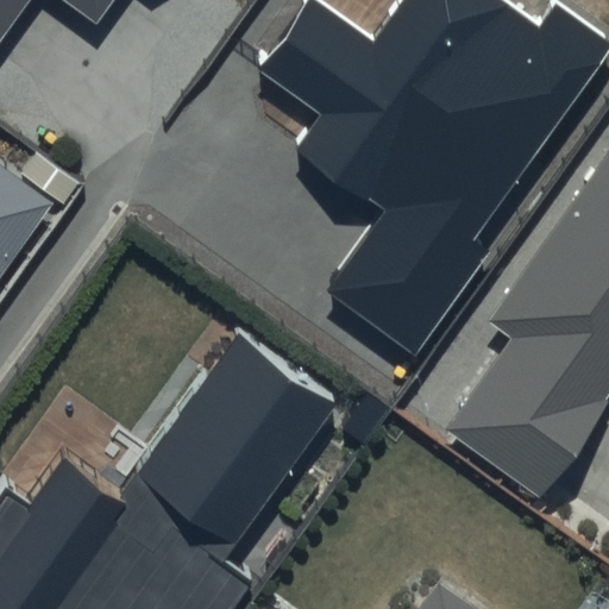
[(0,0),(0,36),(25,0),(71,0),(98,18),(110,0),(0,0)]
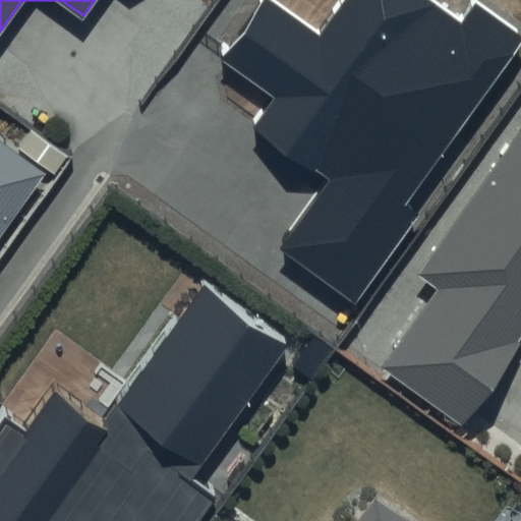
[(462,19),(433,0),(346,0),(321,36),(270,0),(264,0),(222,59),(277,98),(256,127),(329,178),(278,249),(354,303),(416,215),(404,206),(520,41),(520,32),(476,0),(462,19)]
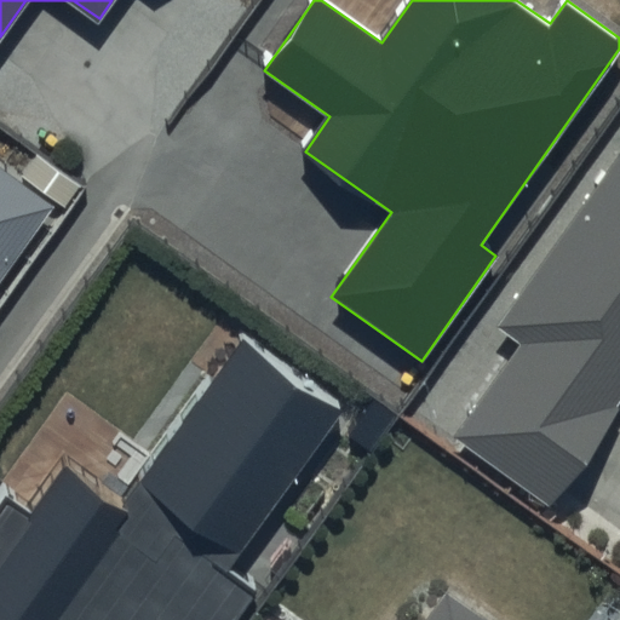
[(0,285),(61,204),(0,158),(0,285)]
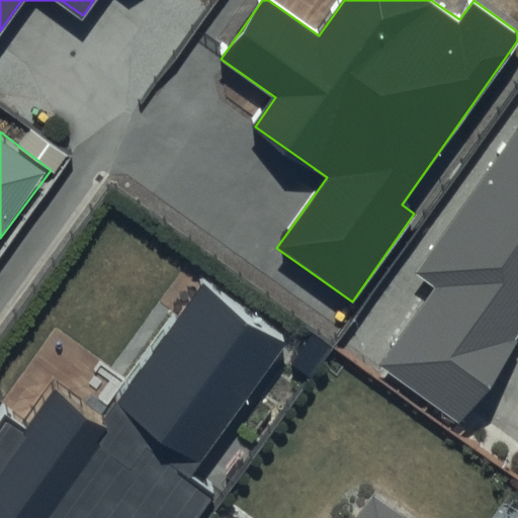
[(517,133),(420,269),(439,283),(382,363),(460,419),(517,339),(517,133)]
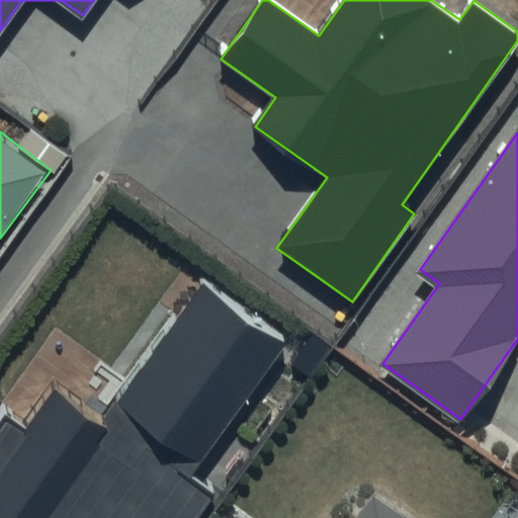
[(294,340),(203,276),(103,419),(57,386),(27,428),(5,413),(0,419),(0,517),(197,517),(219,489),(199,475),(294,340)]
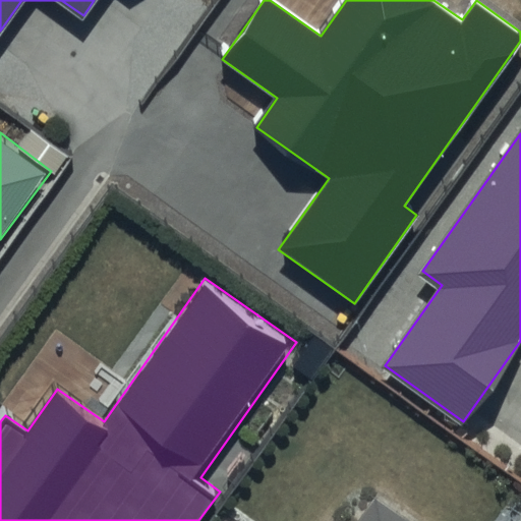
[(416,520),(371,491),(352,520),(416,520)]
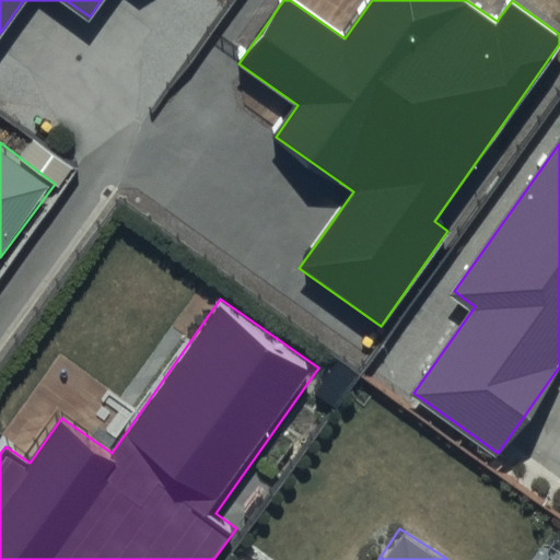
All buildings are outlined.
